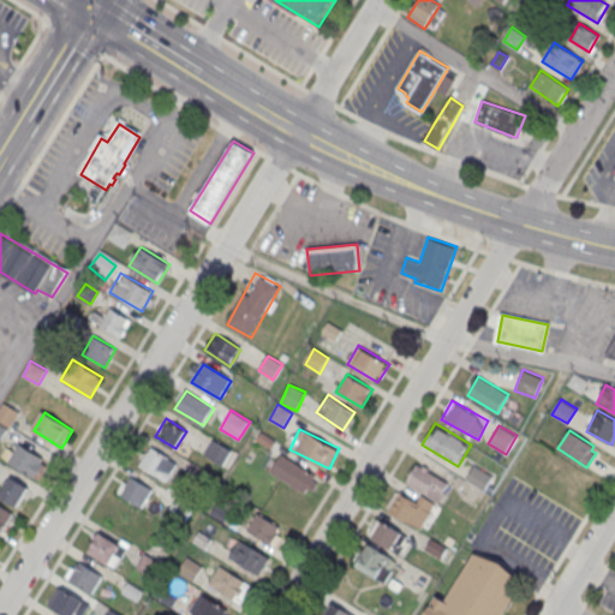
[(203,454),(222,465),(231,449),(212,439),(203,454)]
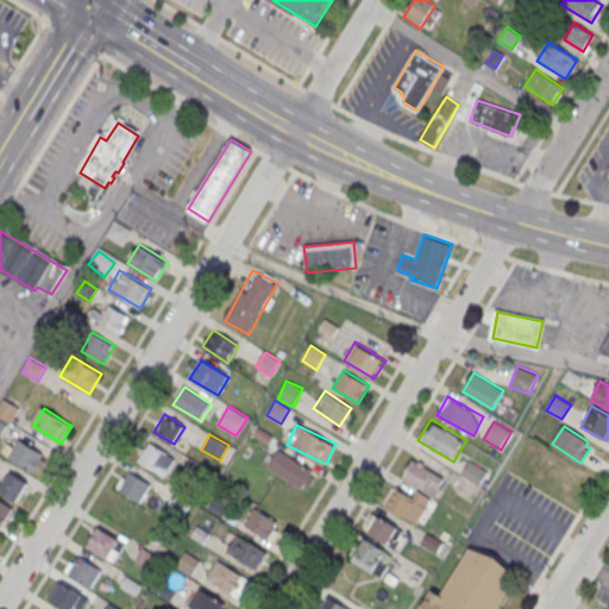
[(36,473),(46,456),(20,439),(10,457),(36,473)]
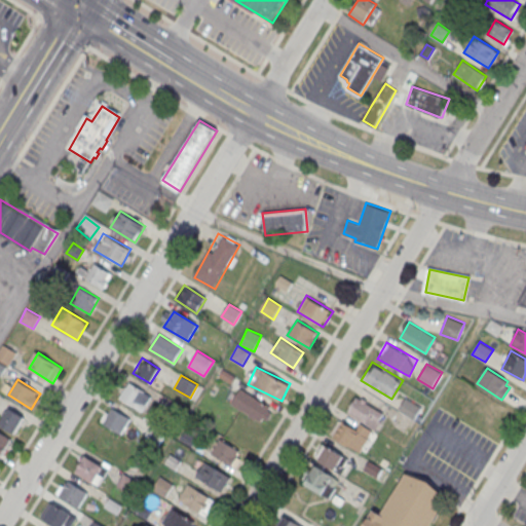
[(142,412),(151,397),(127,382),(118,398),(142,412)]
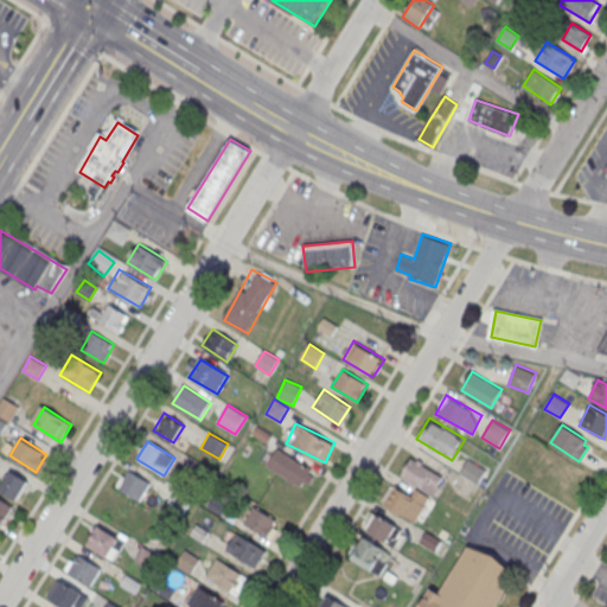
[(266,467),(305,489),(314,470),(276,448),(266,467)]
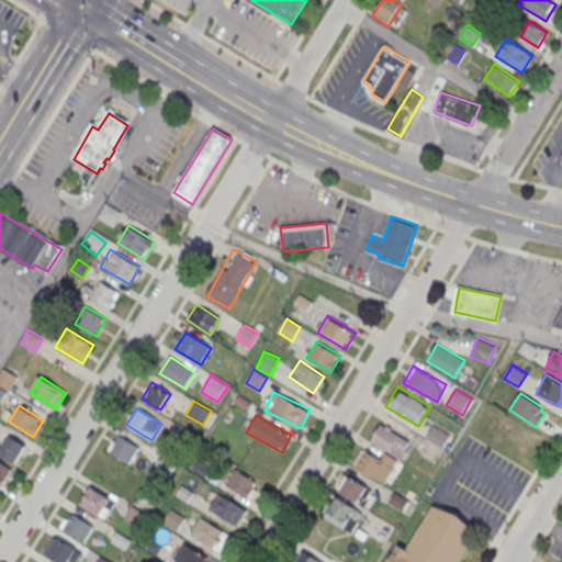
[(403,458),(412,438),(379,424),(370,442),(403,458)]
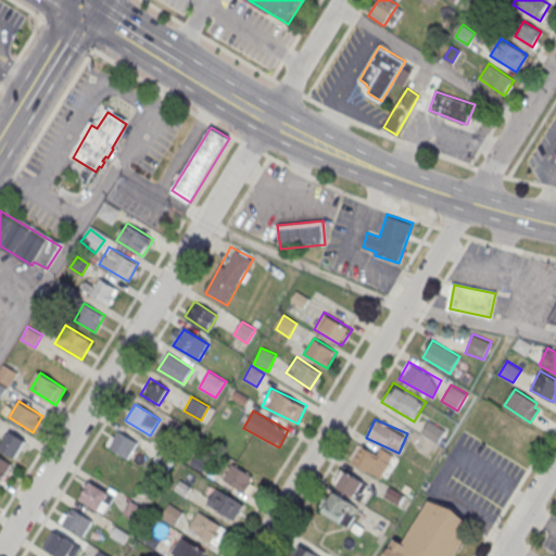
[(438,443),(445,430),(429,420),(420,432),(438,443)]
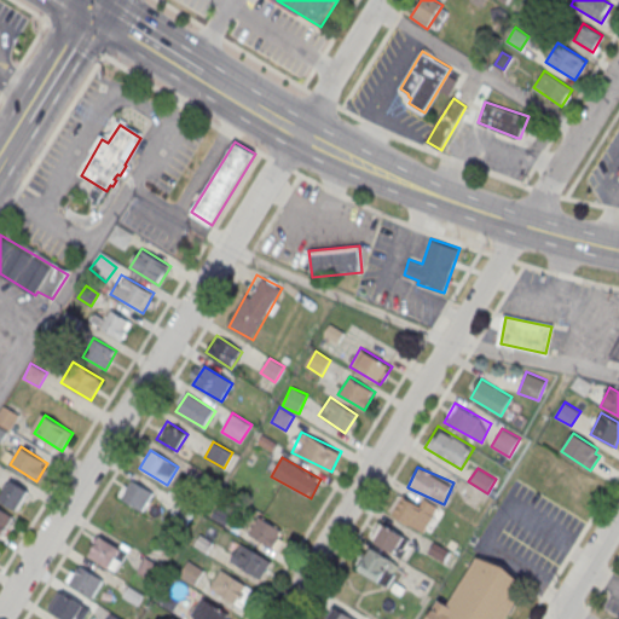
[(139,514),(154,495),(132,478),(117,497),(139,514)]
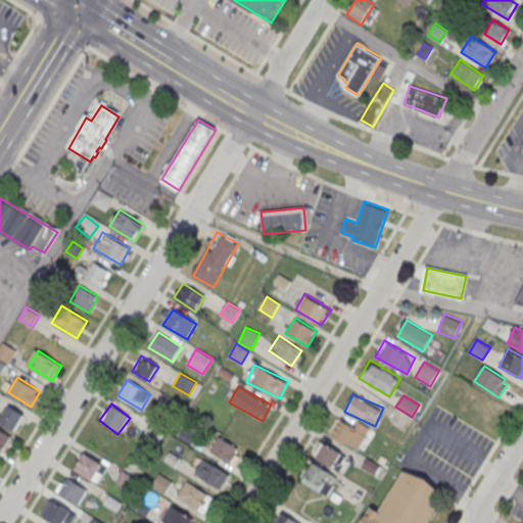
[(0,422),(15,431),(25,414),(8,405),(0,419),(0,422)]
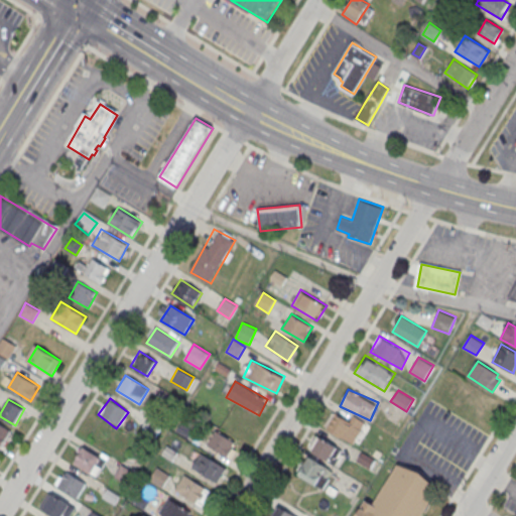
[(363,429),(334,410),(324,426),(353,444),(363,429)]
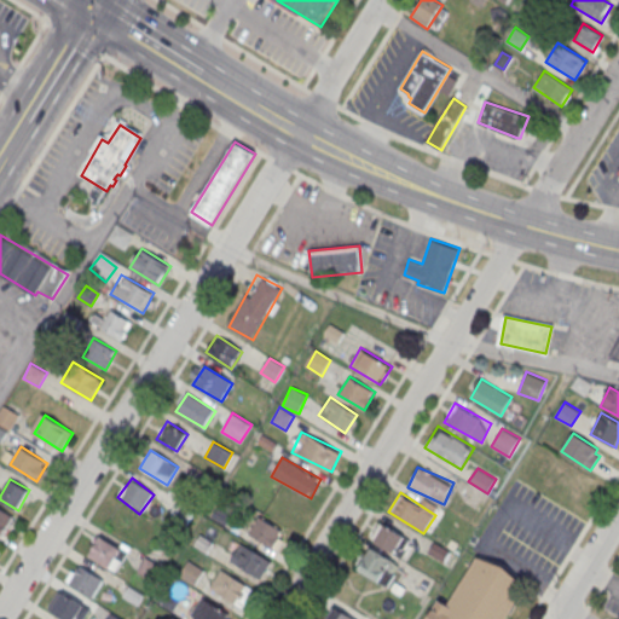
[(181,499),(196,509),(186,525),(172,515),(181,499)]
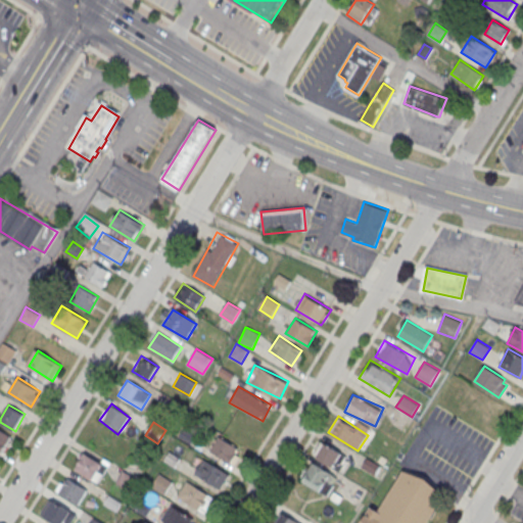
[(232,464),(240,448),(219,435),(209,449),(232,464)]
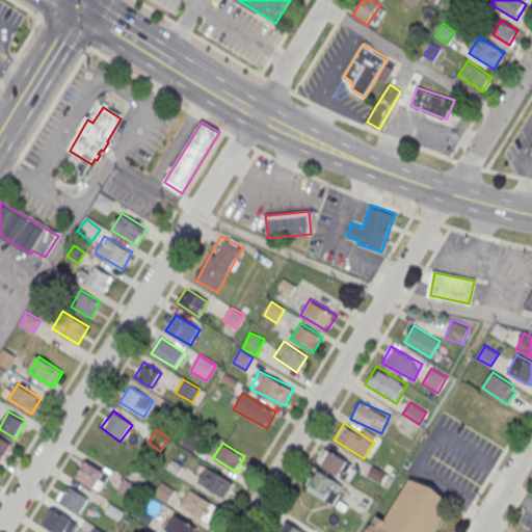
[(320,464),(347,480),(355,464),(328,449),(320,464)]
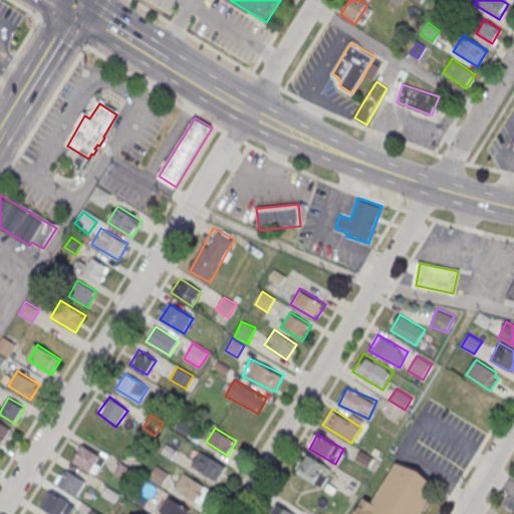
[(96,475),(106,461),(84,445),(74,460),(96,475)]
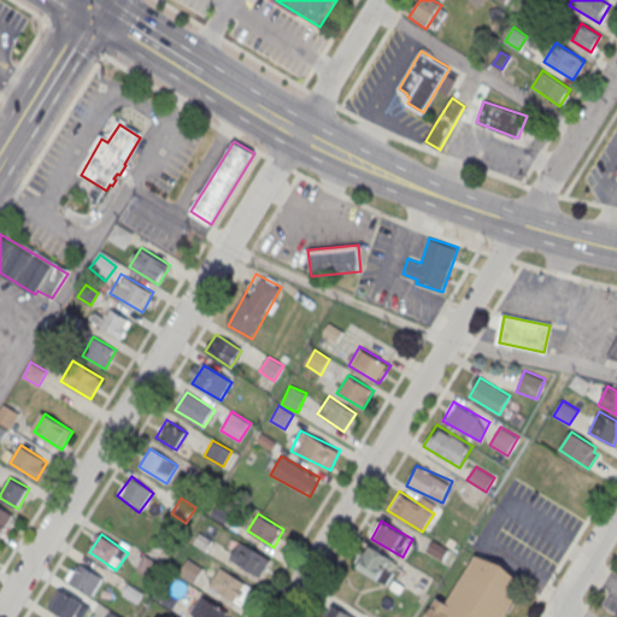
[(260,577),(271,560),(240,541),(229,558),(260,577)]
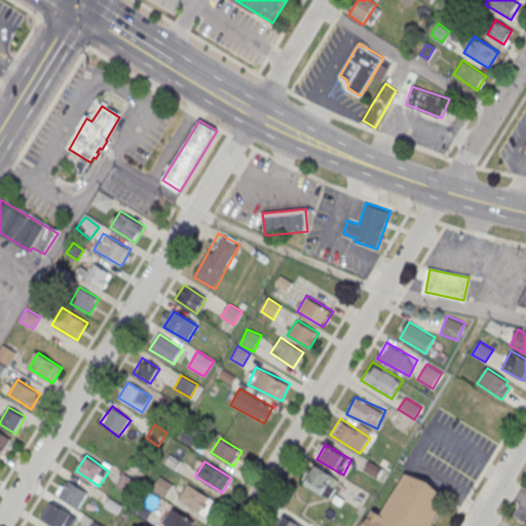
[(340,480),(313,463),(302,483),(329,499),(340,480)]
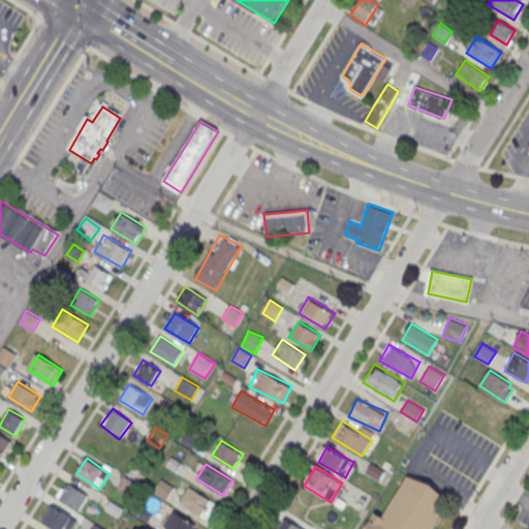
[(434,528),(452,495),(408,472),(385,516),(374,510),(364,528),(434,528)]
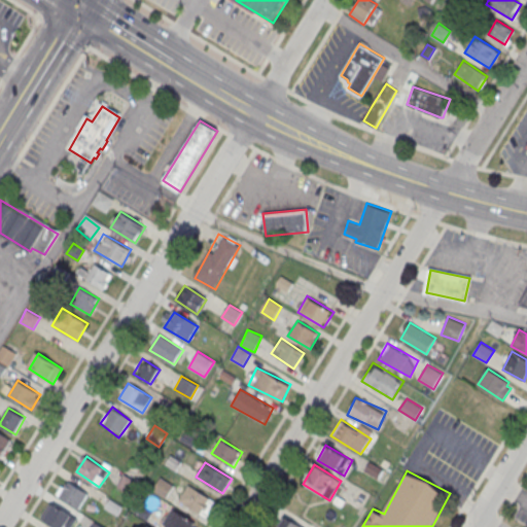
[(126,475),(138,482),(130,495),(117,487),(126,475)]
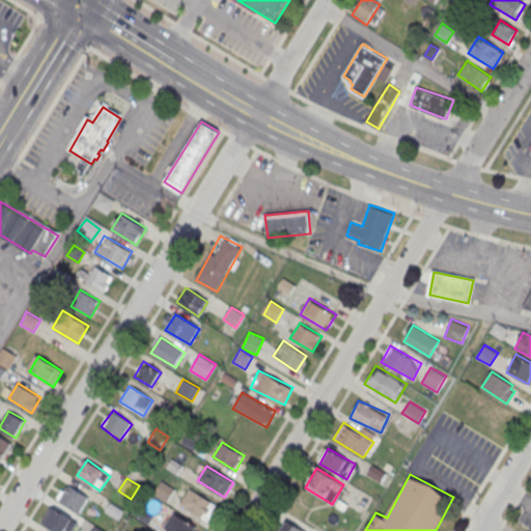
[(175,488),(160,480),(152,494),(168,502),(175,488)]
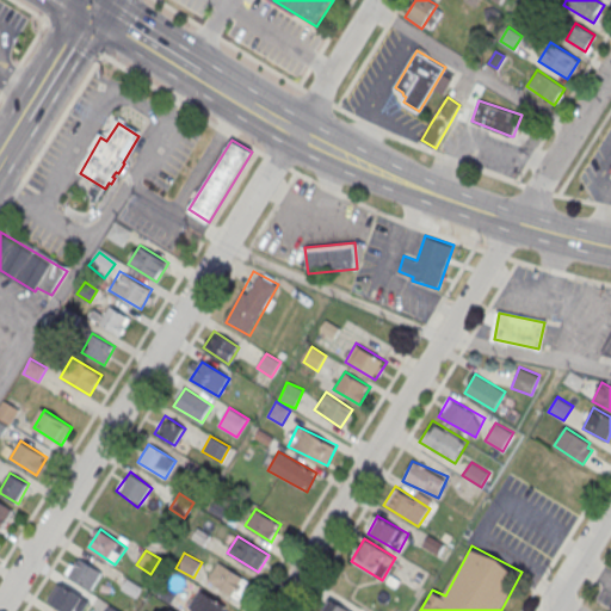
[(65,574),(93,590),(103,573),(75,556),(65,574)]
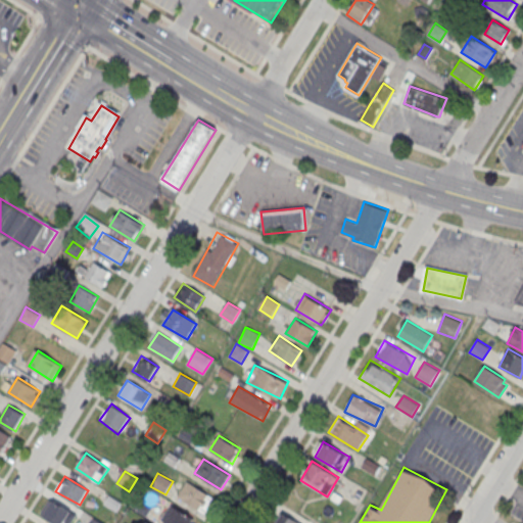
[(204,512),(214,494),(186,481),(178,497),(204,512)]
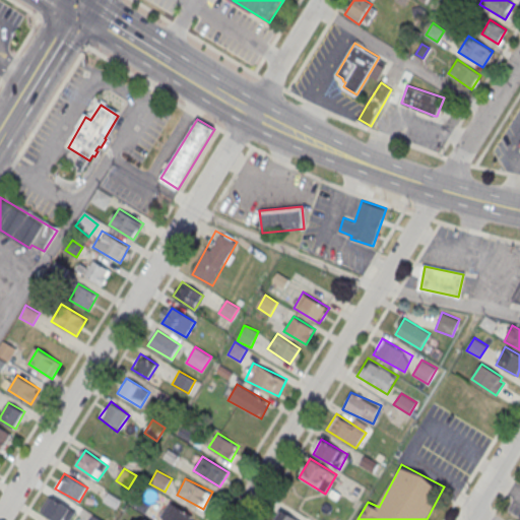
[(70,519),(75,514),(52,496),(42,509),(55,519),(70,519)]
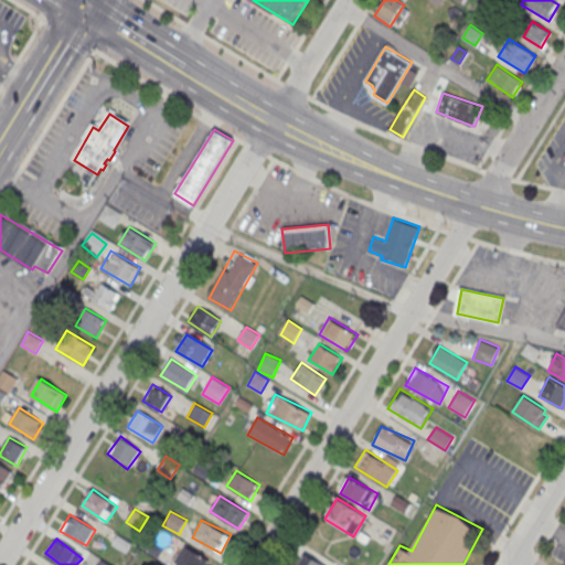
[(210,564),(213,560),(182,545),(173,563),(178,564),(210,564)]
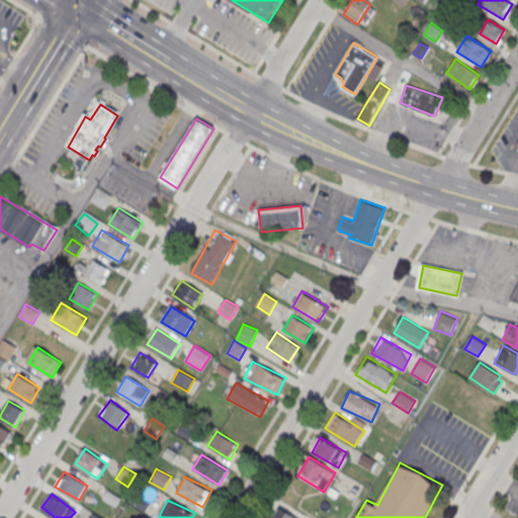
[(296,517),(280,507),(272,517),(296,517)]
